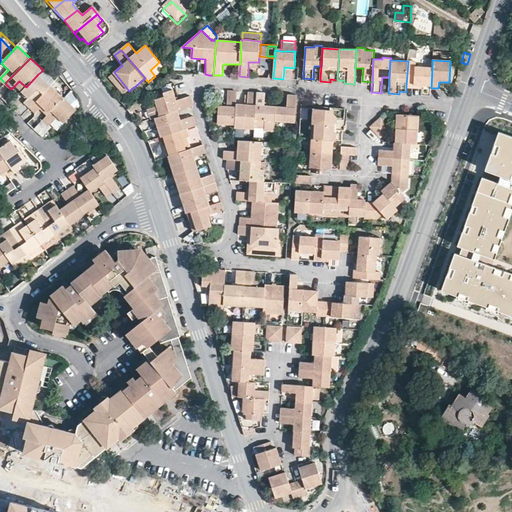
[(415,61),(408,61),(406,86),(421,87),(421,84),(431,85),(432,68),(415,67),(415,61)]
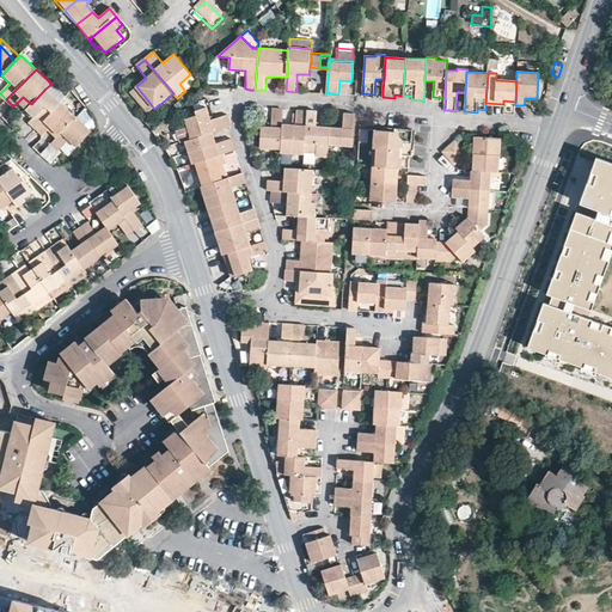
[(196,83),(190,74),(179,84),(185,91),(196,83)]
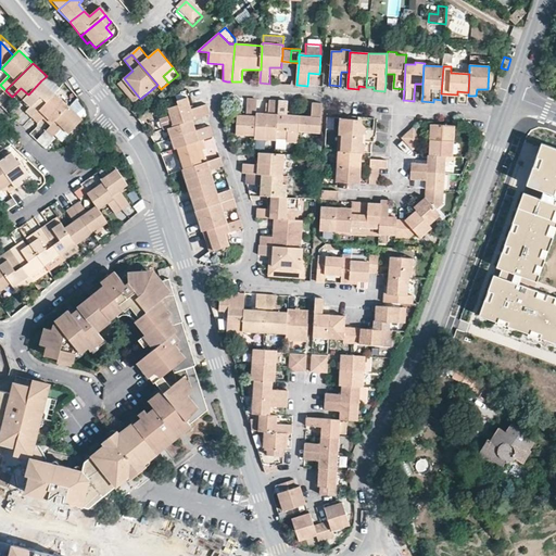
[(57,93),(61,88),(48,75),(47,76),(41,80),(57,93)]
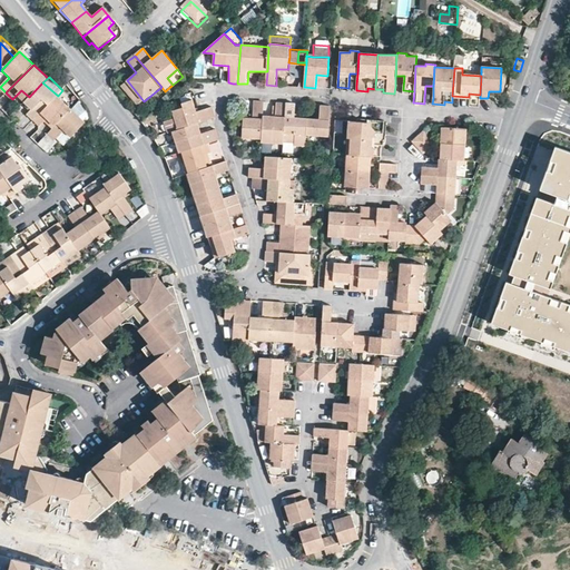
[(144,101),(127,80),(120,86),(138,107),(144,101)]
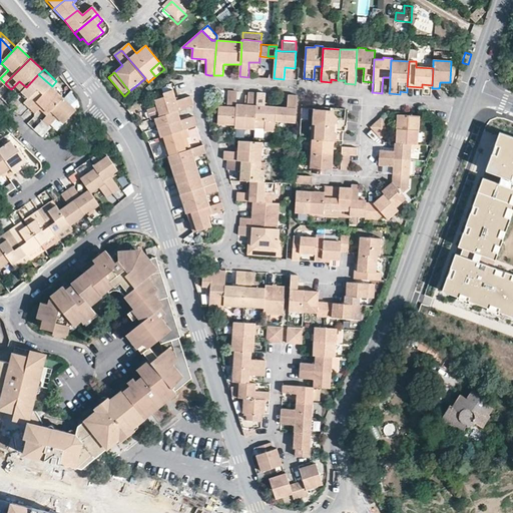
[(26,87),(22,92),(24,94),(29,98),(25,103),(30,108),(52,86),(38,74),(26,87)]
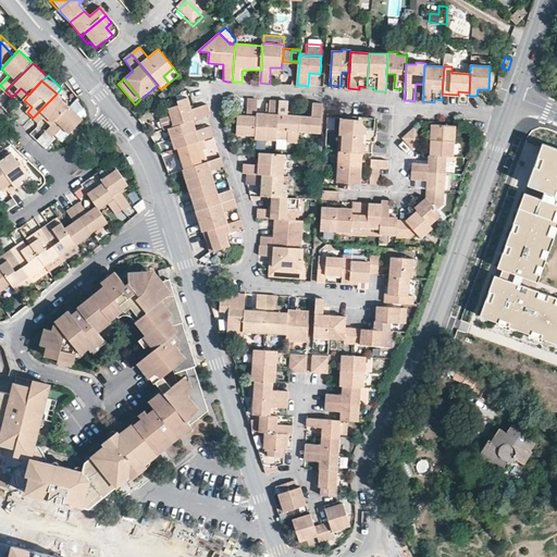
[(52,125),(69,108),(57,94),(33,118),(39,123),(45,118),(52,125)]
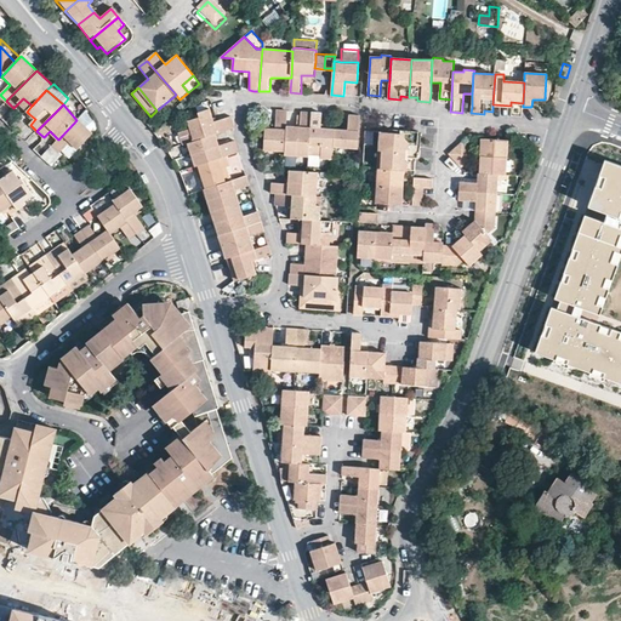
[(216,135),(234,129),(231,118),(215,123),(210,109),(187,117),(192,130),(183,132),(187,144),(214,135),(216,135)]
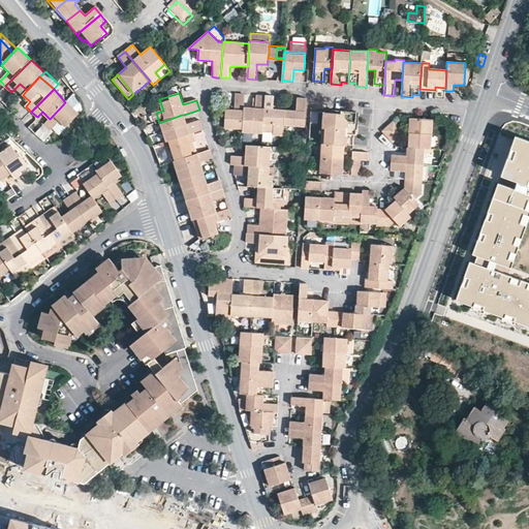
[(244,107),(245,95),(236,94),(236,110),(226,109),(225,127),(243,129),(244,111),(244,107)]
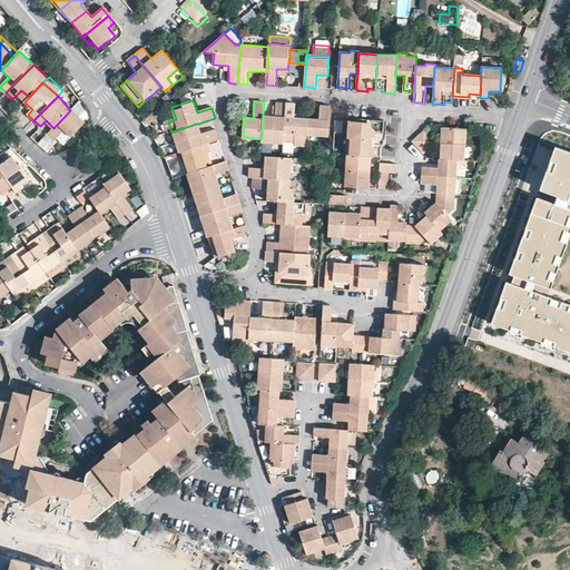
[(284,138),(286,104),(277,102),(277,117),(271,117),(271,119),(263,119),(262,139),(262,143),(284,144),(284,138)]
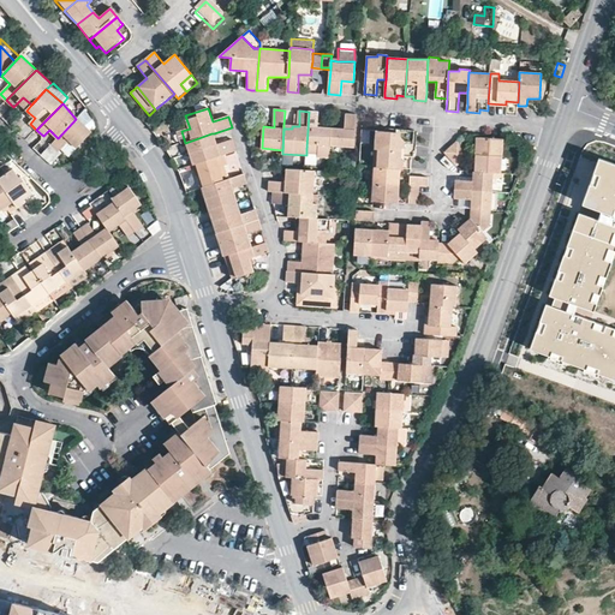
[(332,147),(333,129),(318,127),(320,112),(309,112),(306,149),(318,150),(317,157),(330,157),(332,147)]
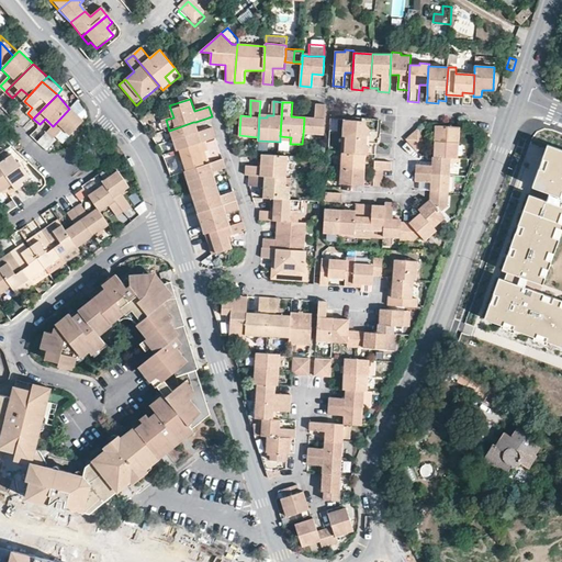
[(32,108),(26,103),(22,109),(27,113),(32,108)]
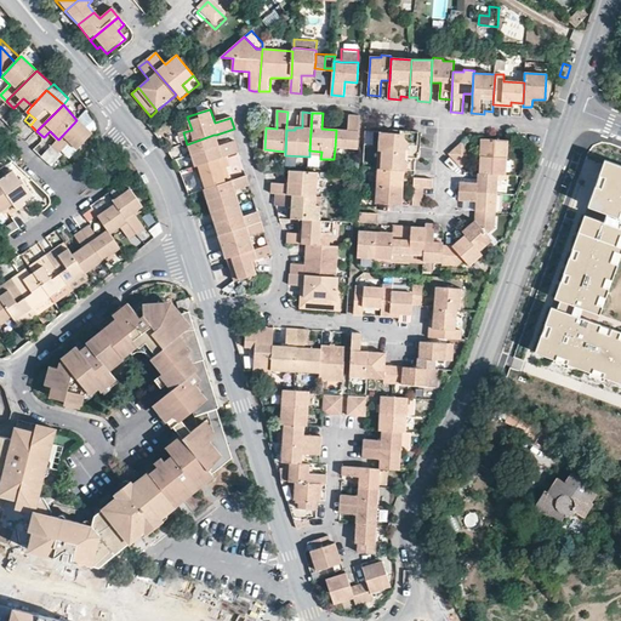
[(360,115),(349,114),(348,130),(336,130),(335,148),(358,149),(360,115)]
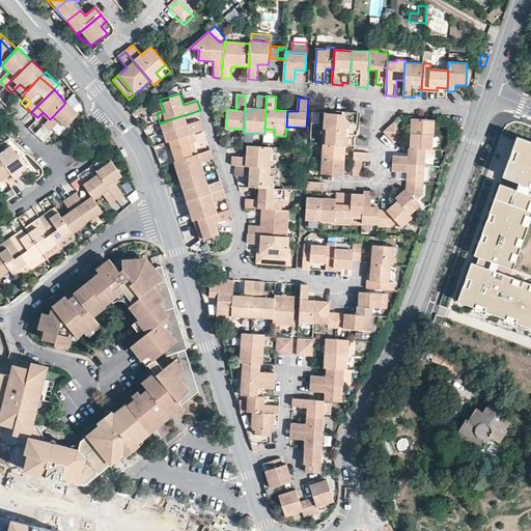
[(78,114),(65,103),(50,119),(44,126),(51,131),(58,123),(60,121),(66,128),(78,114)]
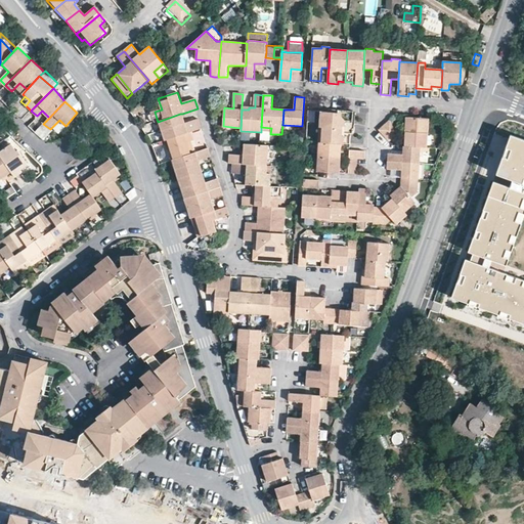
[(329,112),(320,111),(319,127),(321,127),(320,142),(341,143),(343,143),(344,133),(354,133),(355,114),(353,113),(353,110),(329,108),(329,112)]
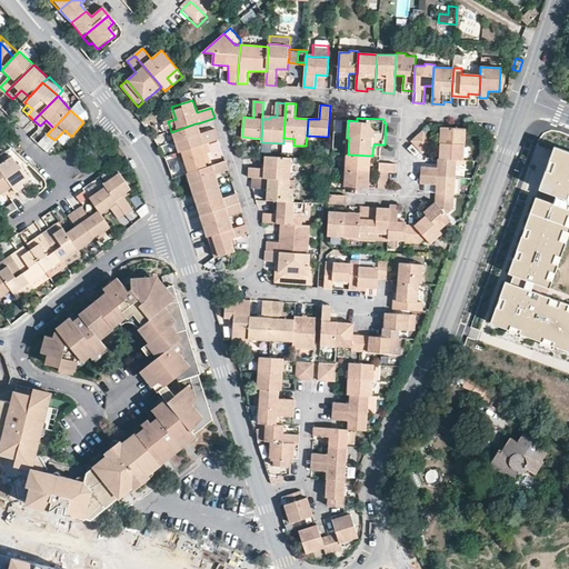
[(171,132),(179,153),(181,152),(207,145),(219,140),(217,133),(216,130),(202,136),(200,130),(198,131),(196,123),(171,132)]
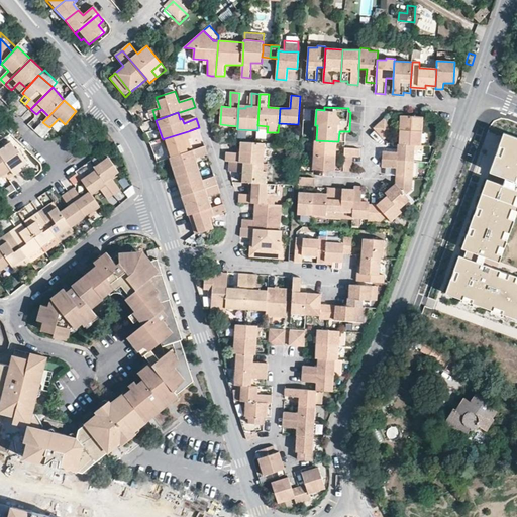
[(422,130),(423,116),(400,115),(400,129),(422,130)]
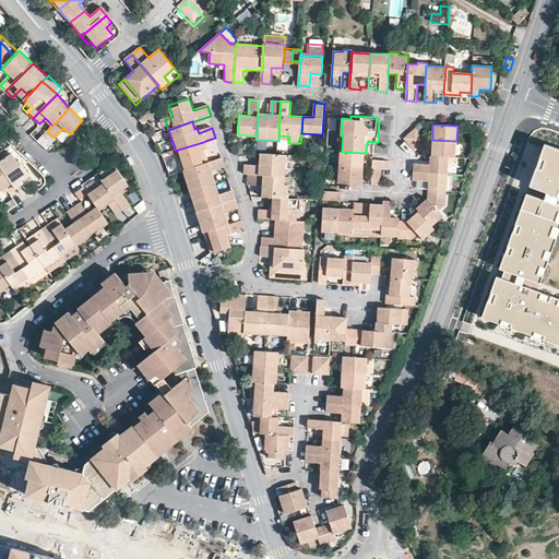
[(427,140),(416,127),(411,132),(421,145),(427,140)]
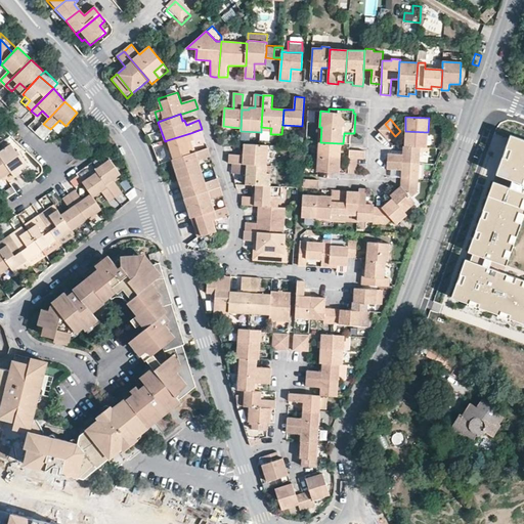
[(43,139),(51,130),(50,129),(43,124),(35,132),(41,138),(42,138),(43,139)]
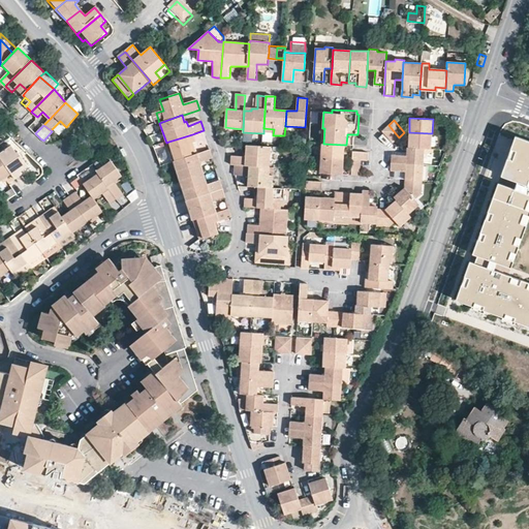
[(399,137),(389,125),(382,130),(393,143),(399,137)]
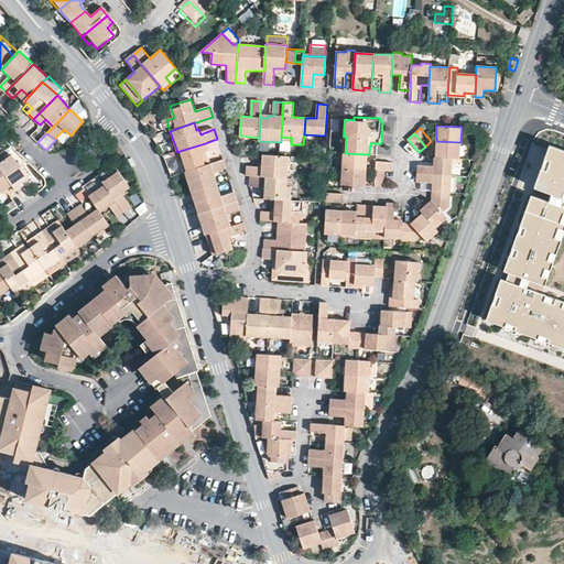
[(292,138),(281,137),(281,142),(280,151),(291,152),(291,144),(292,138)]
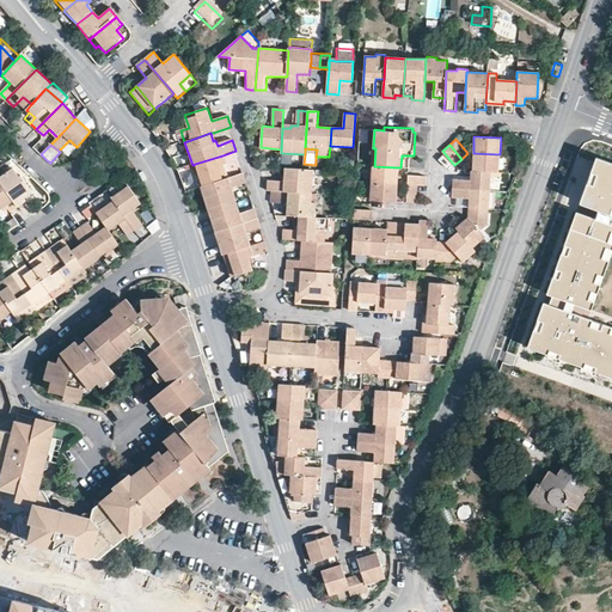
[(499,172),(500,154),(473,153),(471,171),(490,171),(496,172),(499,172)]
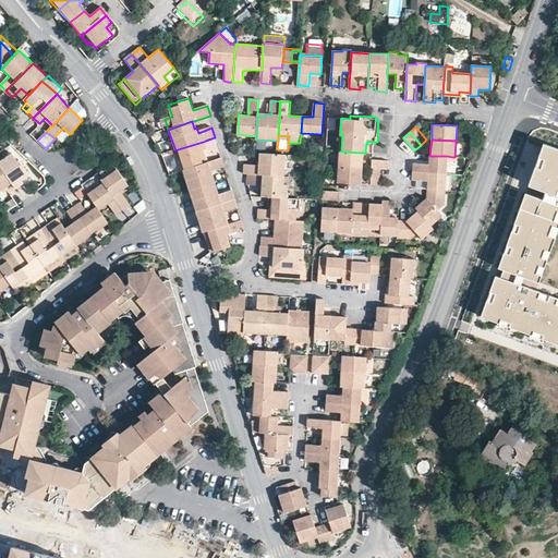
[(207,156),(203,142),(178,149),(185,170),(206,164),(204,157),(206,156),(207,156)]
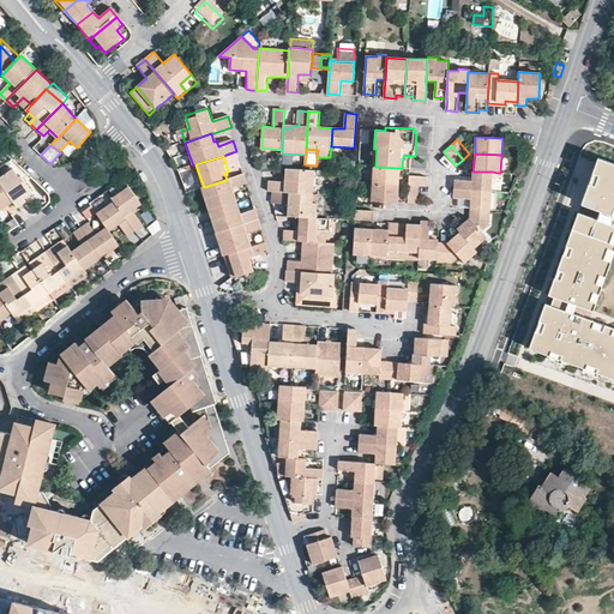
[(613,215),(613,163),(599,157),(582,204),(601,211),(613,215)]
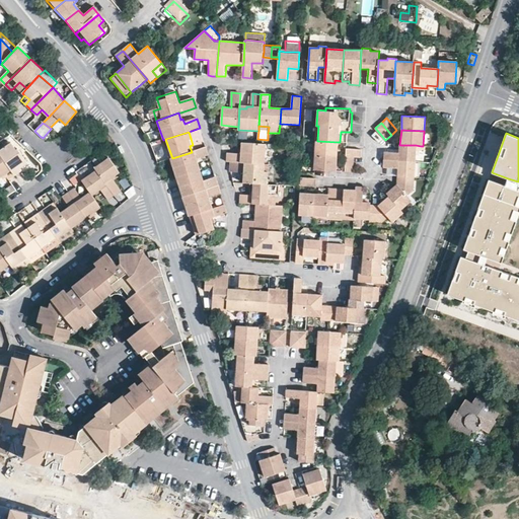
[(96,140),(91,145),(99,152),(104,147),(96,140)]
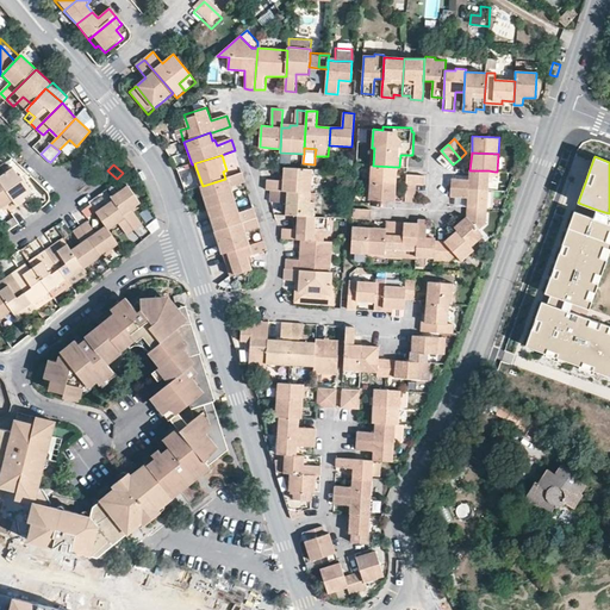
[(373,166),(371,166),(369,182),(396,184),(397,167),(373,166)]
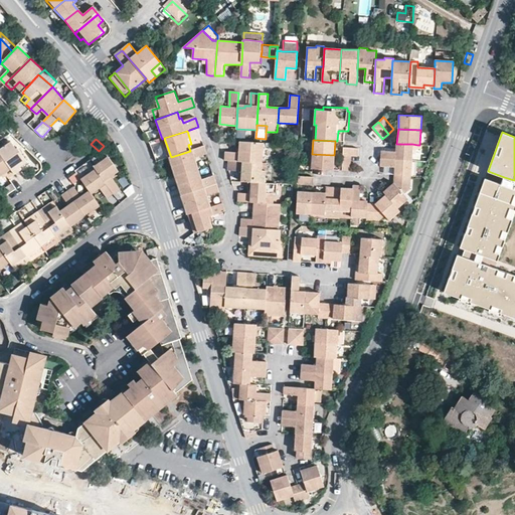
[(0,149),(0,152),(15,174),(20,170),(17,166),(28,159),(19,146),(16,148),(11,141),(0,149)]
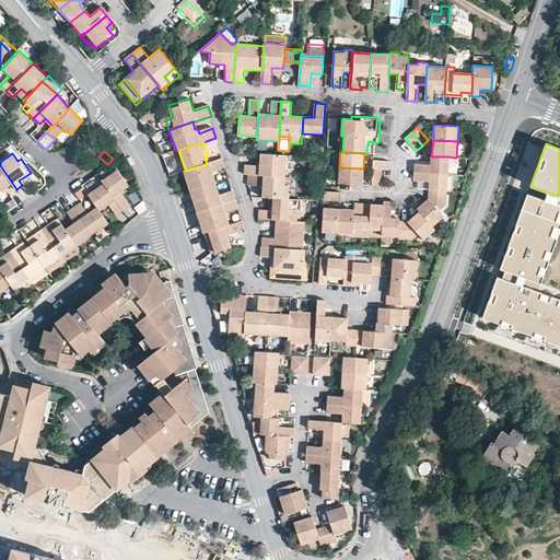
[(246,166),(246,175),(249,175),(286,177),(287,155),(278,154),(264,154),(264,162),(260,161),(260,165),(246,164),(246,166)]
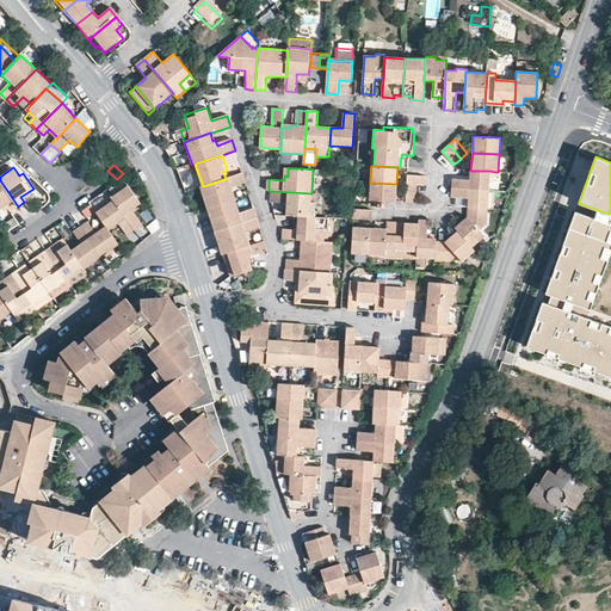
[(469,179),(457,179),(454,178),(452,187),(489,189),(489,183),(489,171),(470,171),(469,171),(469,179)]
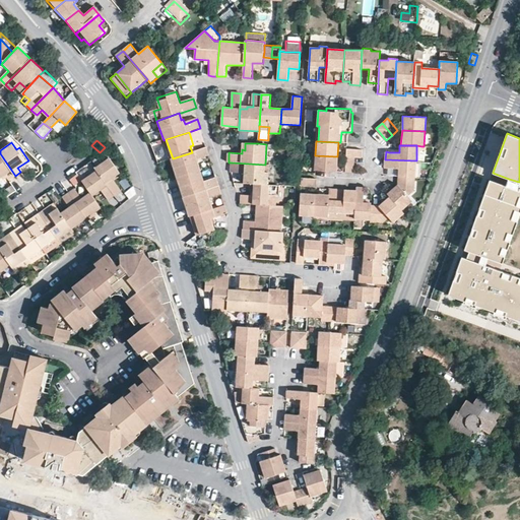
[(173,158),(172,158),(178,178),(199,171),(197,165),(200,164),(198,159),(209,155),(206,147),(194,151),(192,152),(173,158)]
